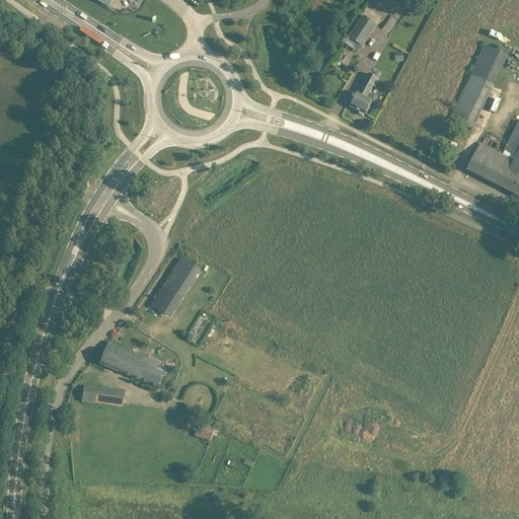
[(372,24),(362,18),(349,40),(362,48),(376,27),(372,24)]
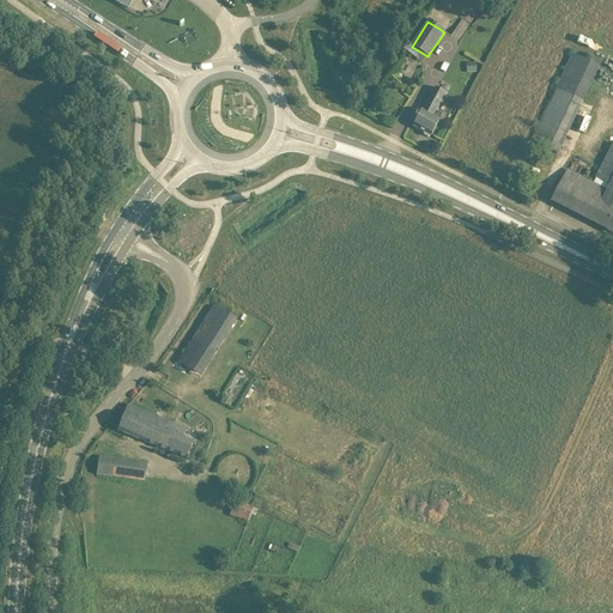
[(566,146),(600,64),(572,53),(539,135),(566,146)]
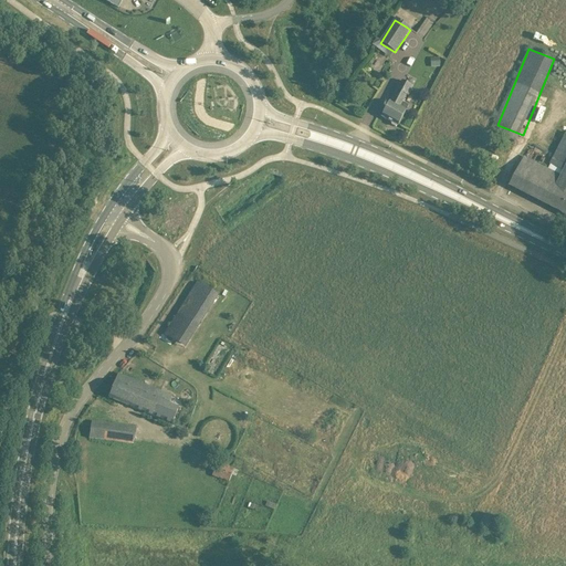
[(398,126),(400,122),(408,107),(410,108),(411,106),(402,102),(407,95),(409,95),(413,87),(401,81),(391,101),(390,100),(381,117),(391,123),(391,124),(391,125),(396,127),(397,126),(398,126)]
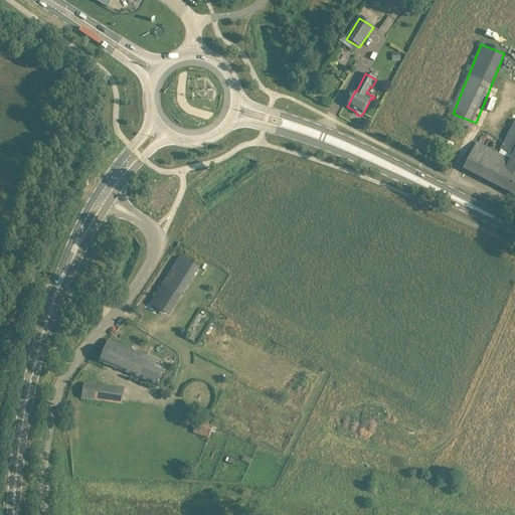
[(514,195),(514,120),(514,121),(500,149),(512,156),(510,160),(477,143),(464,169),(508,192),(514,195)]
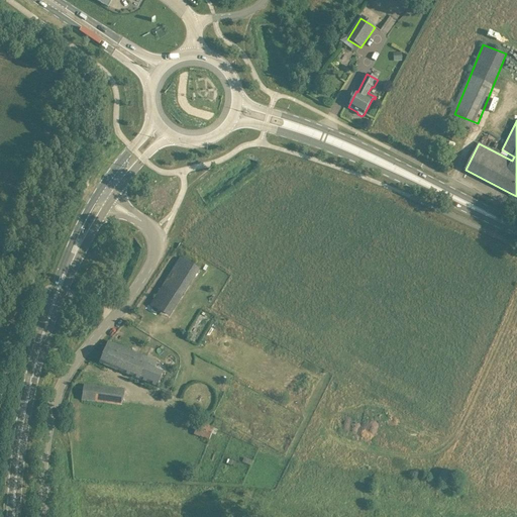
[(150,305),(172,317),(201,269),(180,255),(150,305)]
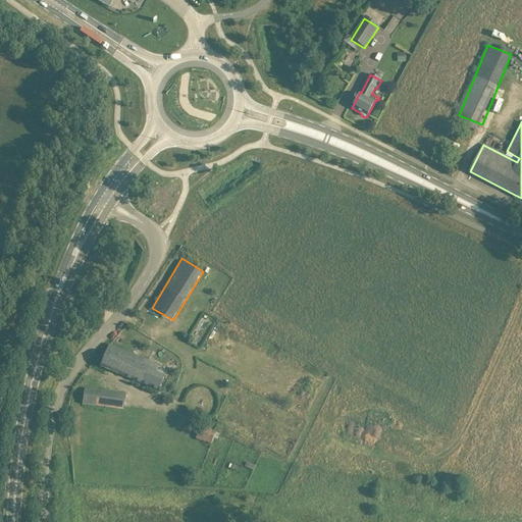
[(192,337),(202,343),(213,318),(203,314),(192,337)]
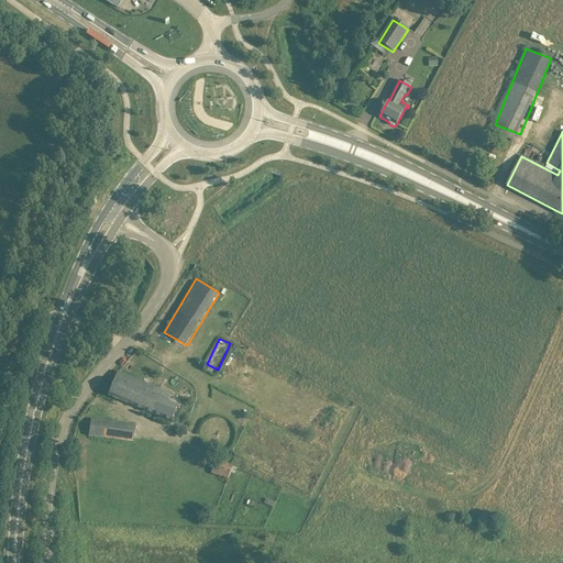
[(172,394),(118,373),(108,396),(172,422),(179,406),(168,401),(172,394)]
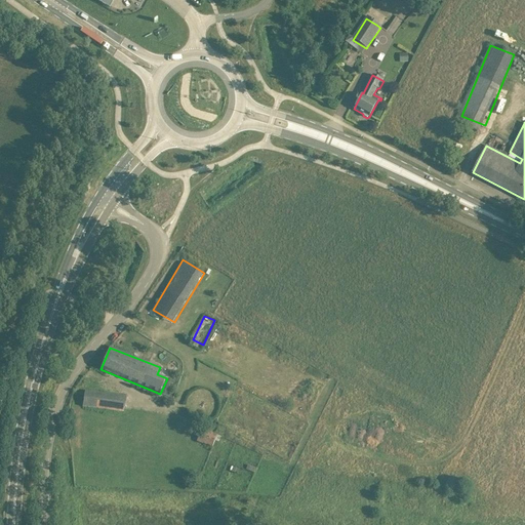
[(83,406),(92,408),(123,412),(126,398),(85,391),(83,406)]
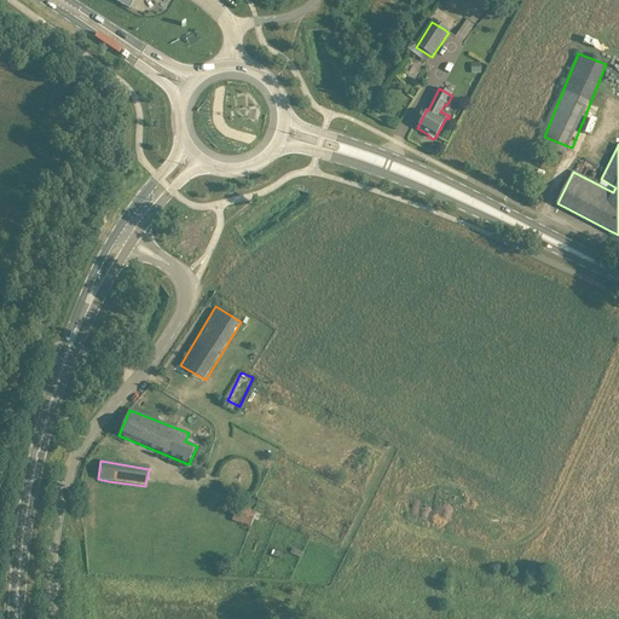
[(235,521),(252,527),(258,513),(239,507),(235,521)]
